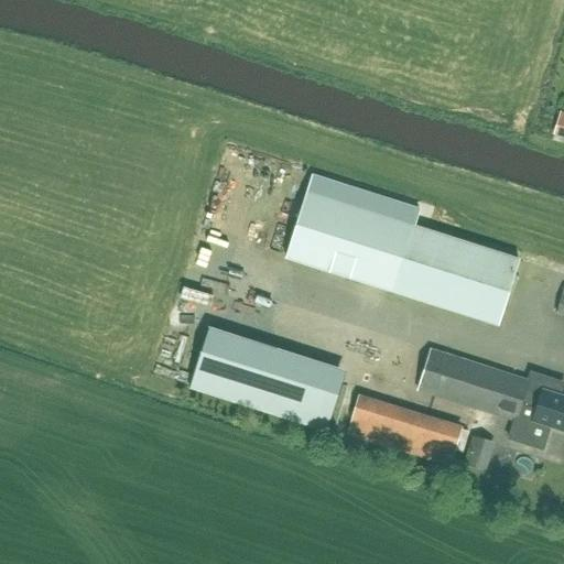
[(563,137),(563,115),(560,115),(554,134),(563,137)]
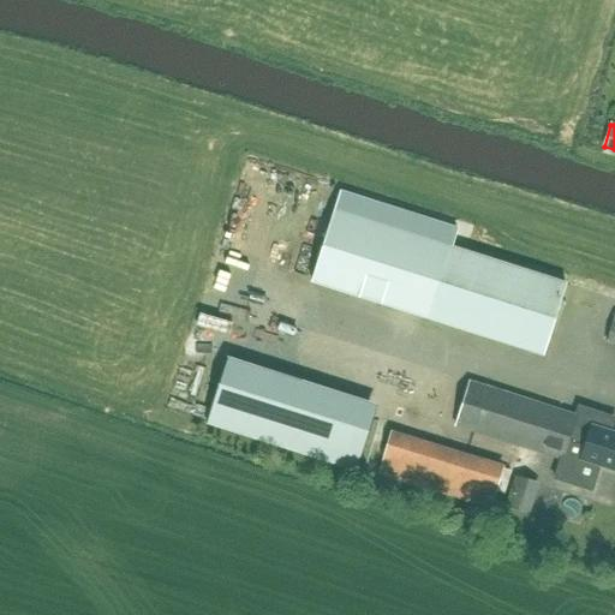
[(312,281),(425,317),(448,246),(455,249),(461,228),(341,190),(312,281)]
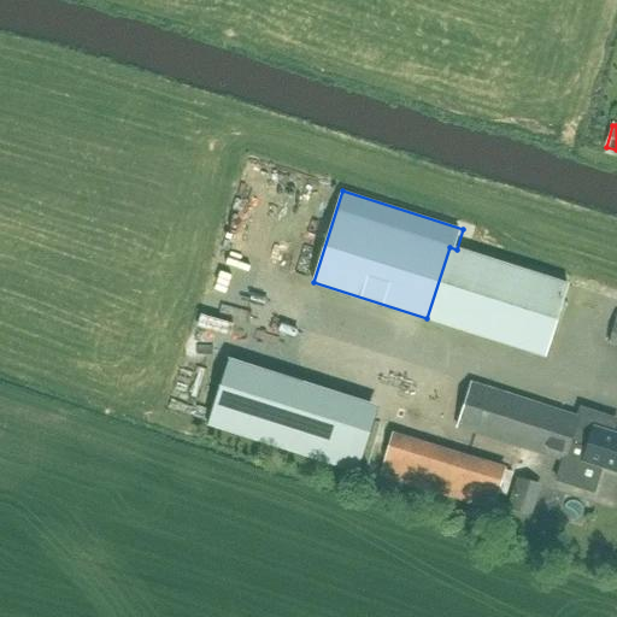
[(450,247),(427,318),(544,356),(566,283),(457,250),(450,247)]
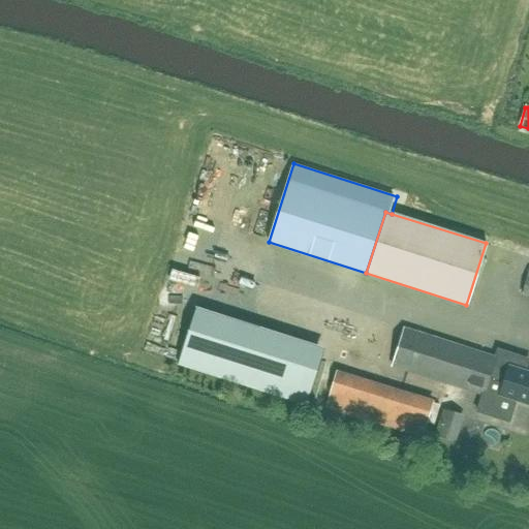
[(200,304),(182,359),(312,400),(330,345),(200,304)]
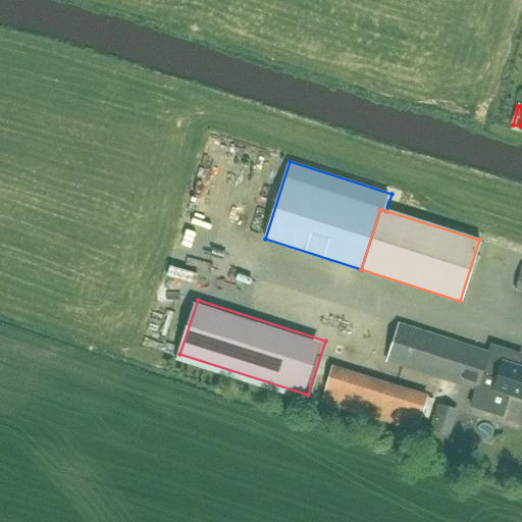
[(397,324),(385,361),(475,388),(471,400),(480,403),(478,408),(501,415),(508,395),(521,399),(521,368),(502,361),(506,349),(490,344),(487,353),(397,324)]
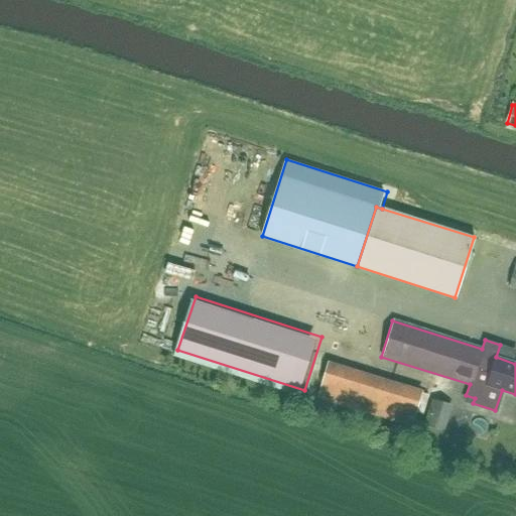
[(413,419),(421,391),(329,361),(319,393),(350,401),(350,399),(413,419)]
